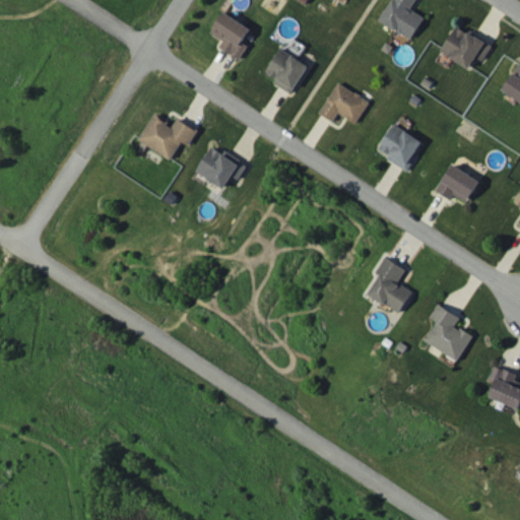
[(392,0),(382,21),(413,38),(425,16),(411,9),(416,0),(392,0)]
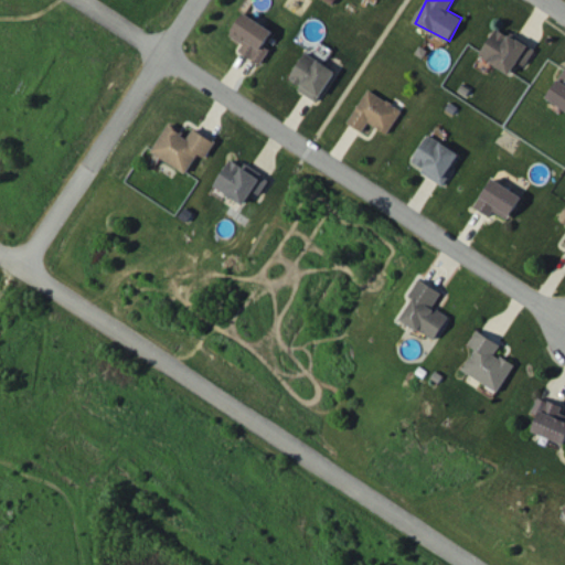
[(243,42),(238,52),(262,64),(269,49),(264,45),(273,29),(242,13),(230,35),(243,42)]
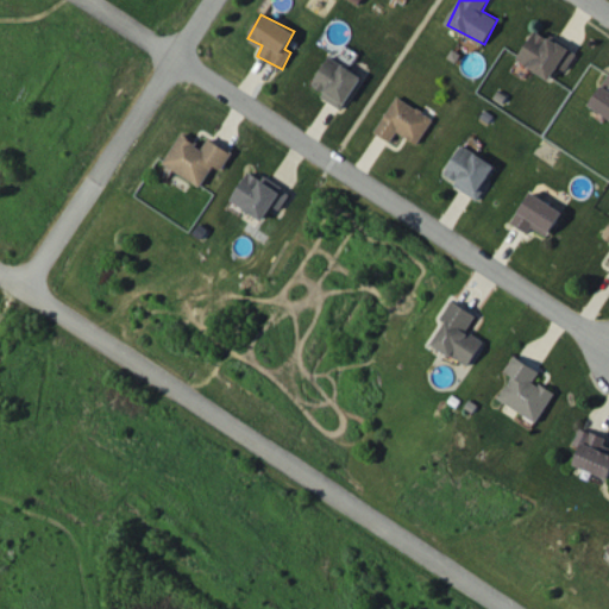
[(565,69),(576,52),(537,27),(518,58),(550,80),(559,66),(565,69)]
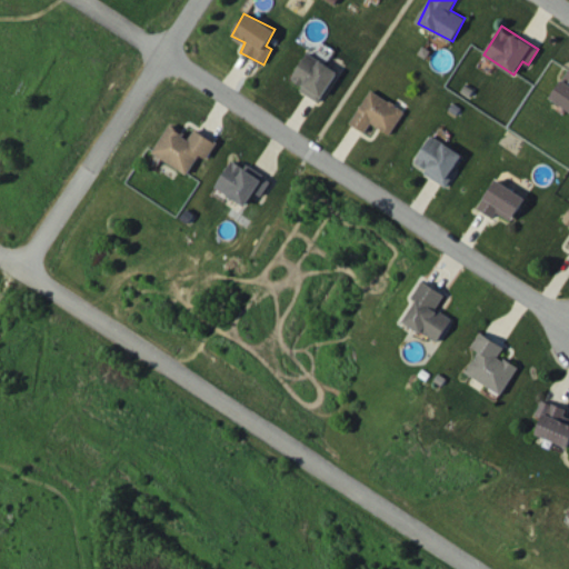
[(291,78),(302,86),(299,90),(319,102),(338,71),(308,52),(291,78)]
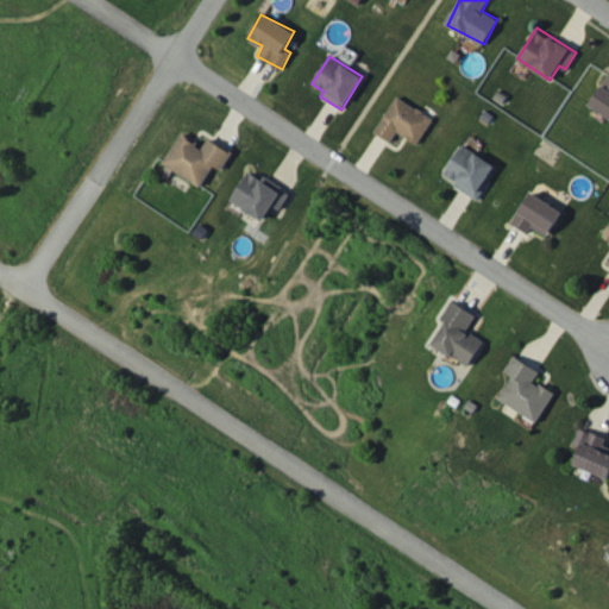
[(608,73),(608,74),(589,105),(608,117),(608,73)]
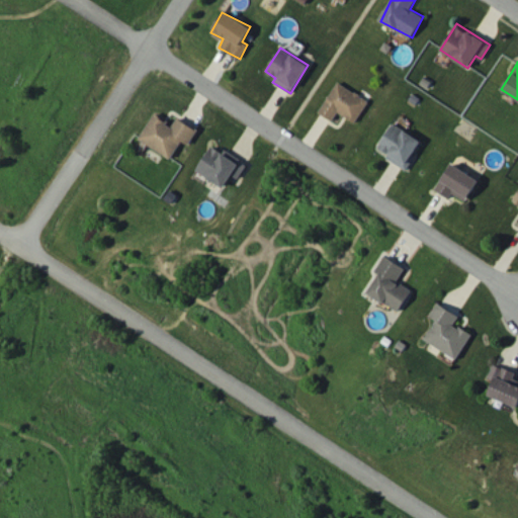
[(319,111),(333,120),(338,111),(355,122),(369,101),(338,81),(319,111)]
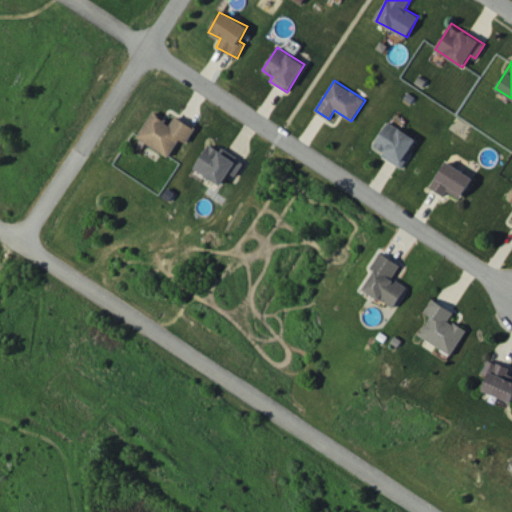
[(180,139),(186,143),(195,128),(175,115),(170,123),(152,112),(137,137),(169,156),(180,139)]
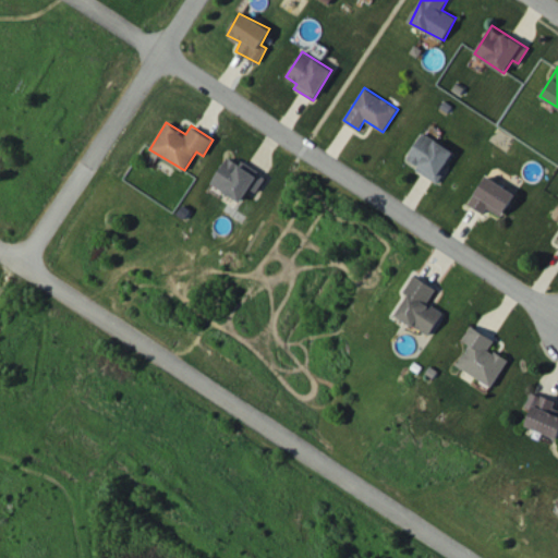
[(456,153),(424,132),(408,158),(419,165),(416,169),(436,182),(456,153)]
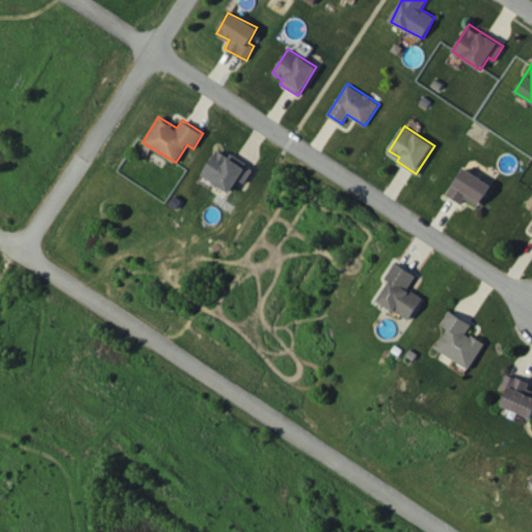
[(202,174),(230,192),(238,179),(244,183),(254,168),(230,153),(228,156),(217,149),(202,174)]
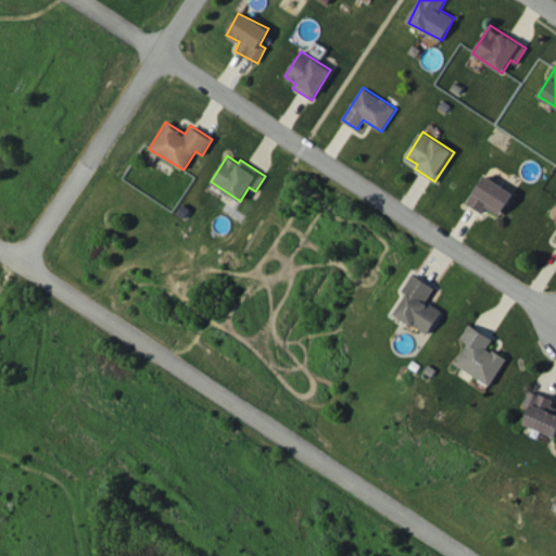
[(514,193),(484,175),(467,203),(482,212),(485,206),(500,215),(514,193)]
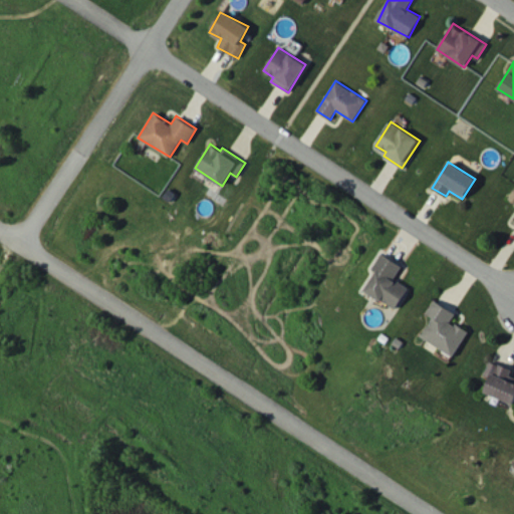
[(403,265),(381,253),(372,269),(375,271),(364,290),(396,309),(409,287),(395,278),(403,265)]
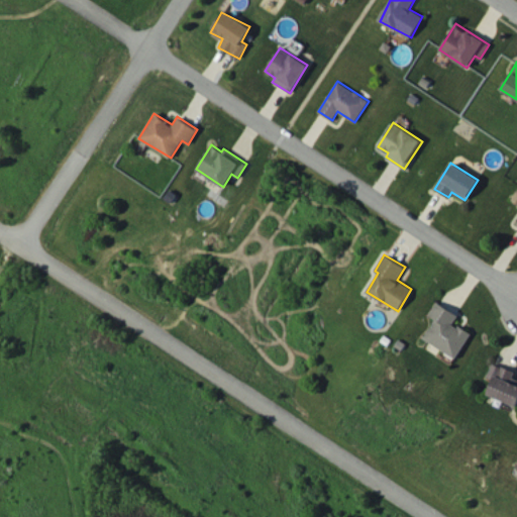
[(424,338),(455,358),(472,333),(454,322),(458,315),(437,301),(429,315),(435,319),(424,338)]
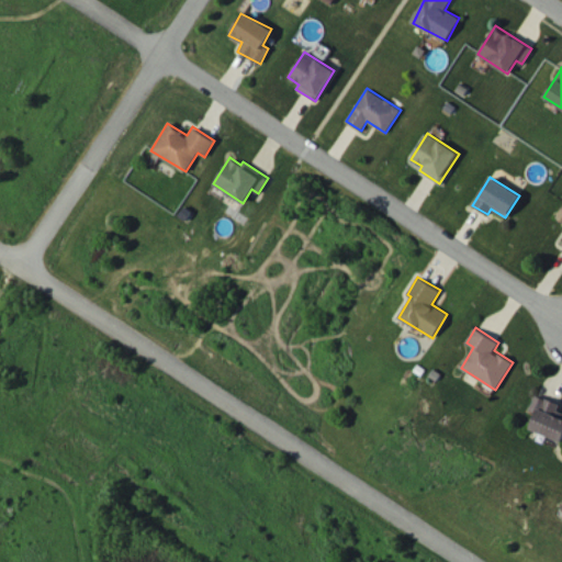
[(530,428),(561,440),(561,411),(557,409),(560,403),(536,394),(530,409),(537,412),(530,428)]
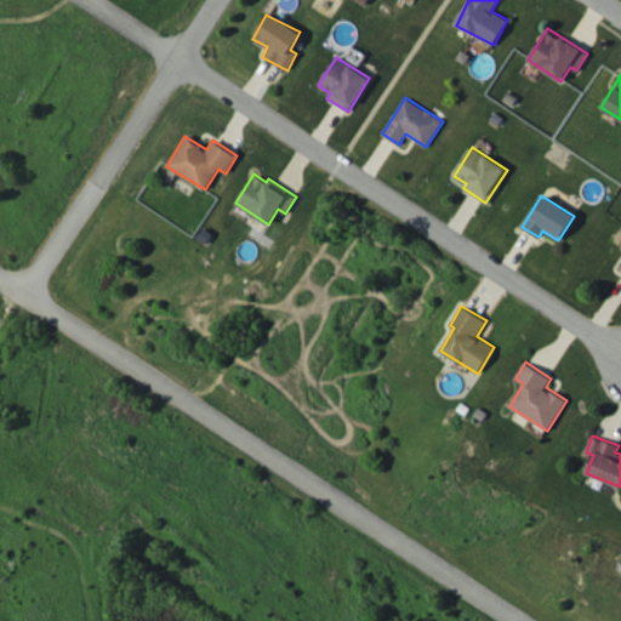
All buildings are outlined.
